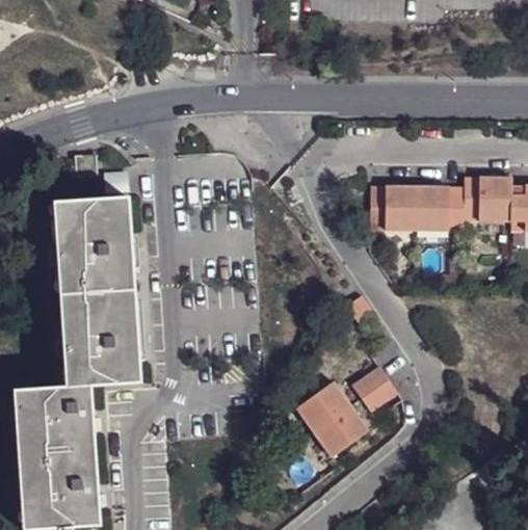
[(510,178),(463,177),(463,186),(463,211),(477,211),(476,220),(510,220),(511,187),(510,178)]
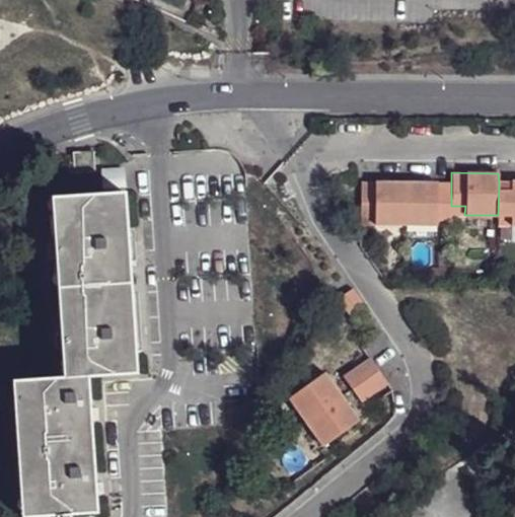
[(406,180),(360,180),(359,213),(374,213),(374,223),(405,223),(406,180)]
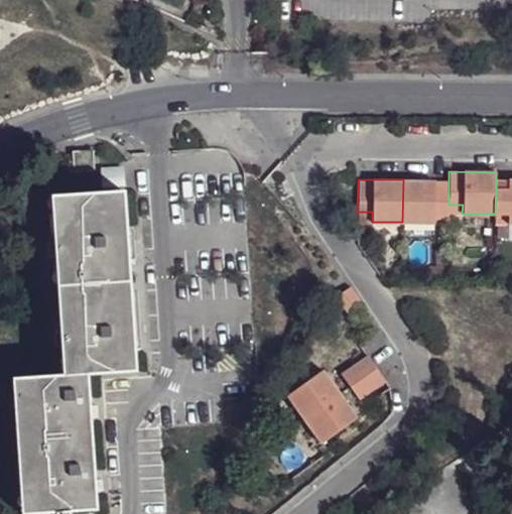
[(449,205),(449,180),(403,179),(402,222),(433,223),(434,213),(449,213),(449,205)]
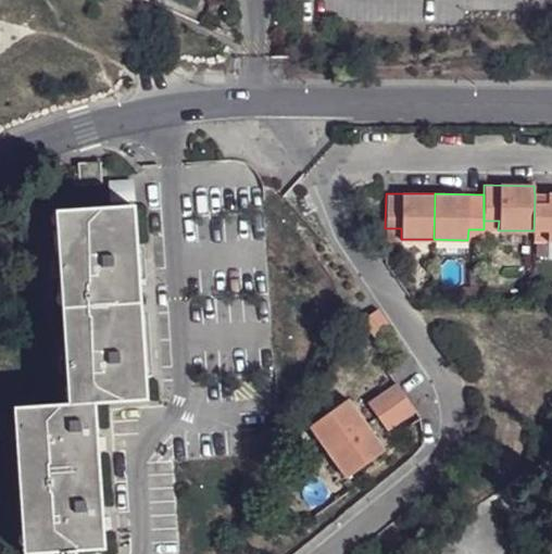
[(551,196),(535,196),(534,230),(548,230),(549,240),(551,240),(551,196)]
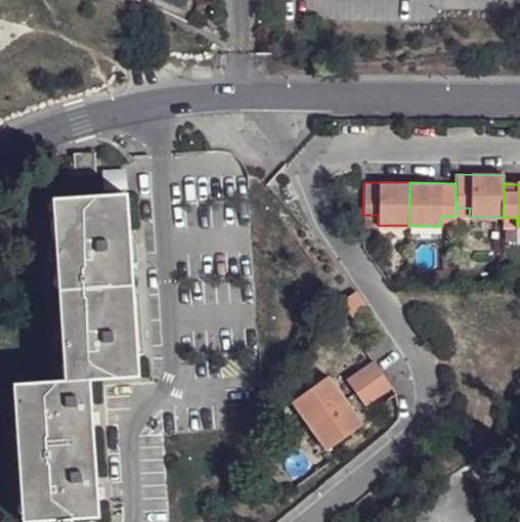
[(17,521),(72,521),(72,517),(92,516),(96,514),(89,379),(139,375),(125,192),(51,198),(61,379),(12,383),(23,519),(17,520),(17,521)]
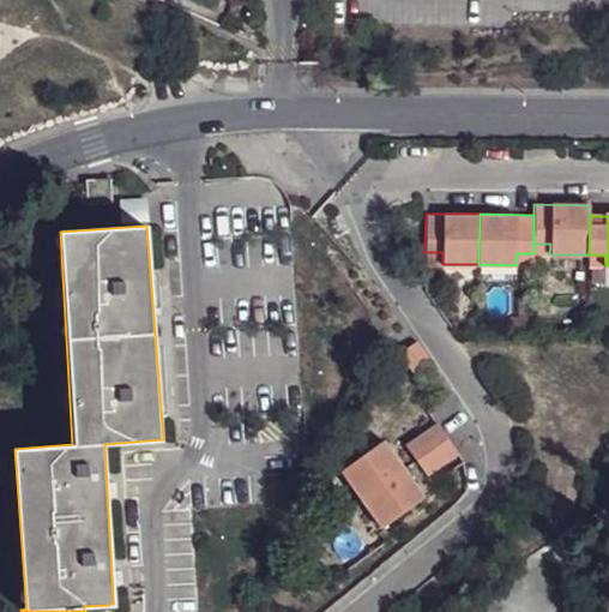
[(550,244),(534,244),(534,253),(549,255),(550,244)]
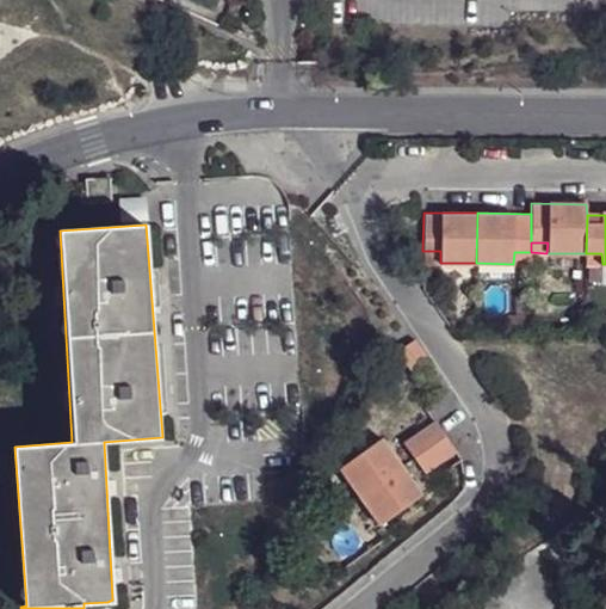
[(440,251),(422,251),(424,262),(440,263),(440,251)]
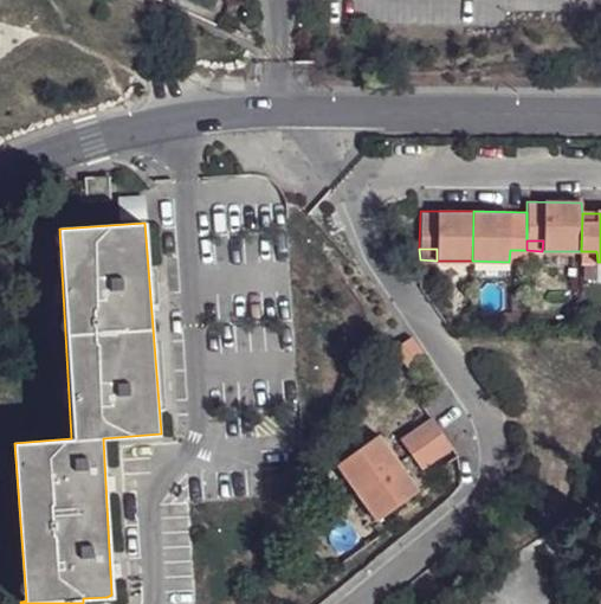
[(510,250),(509,262),(527,262),(527,250),(510,250)]
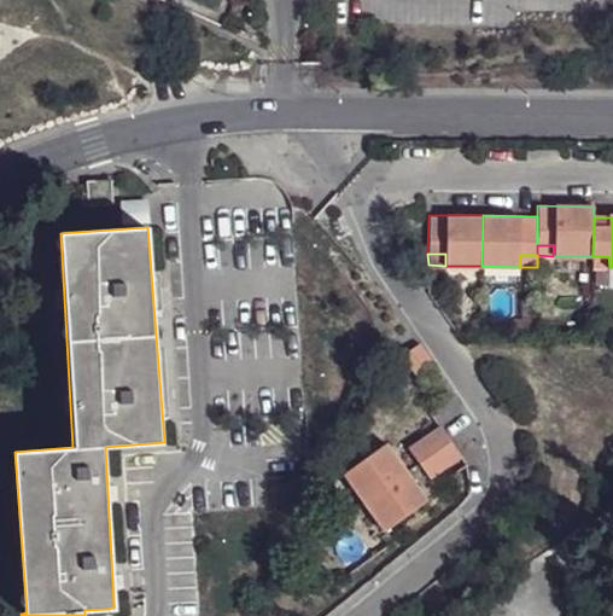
[(431,361),(416,341),(400,354),(414,373),(431,361)]
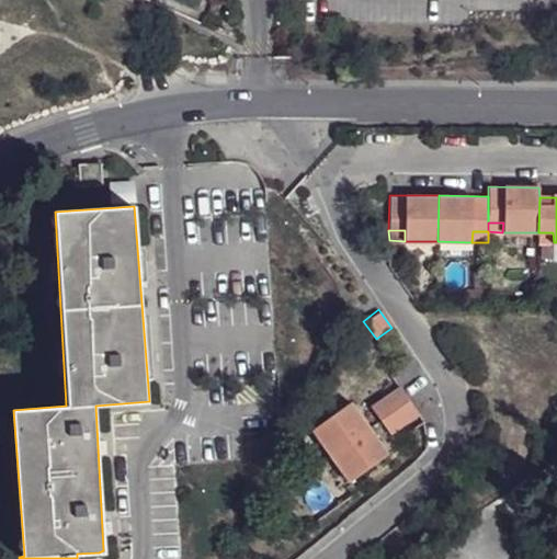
[(408,399),(398,385),(370,406),(379,419),(408,399)]
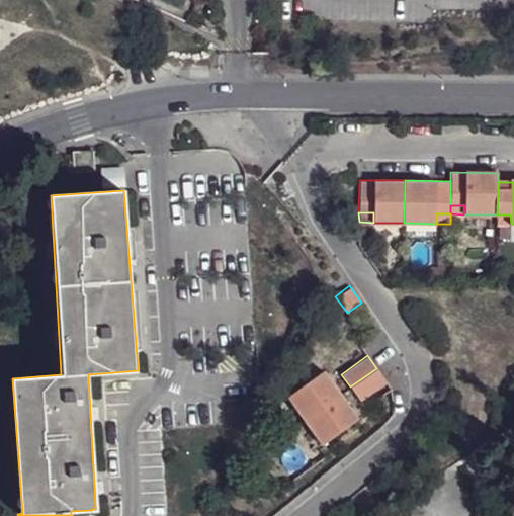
[(359,400),(386,380),(376,368),(350,387),(359,400)]
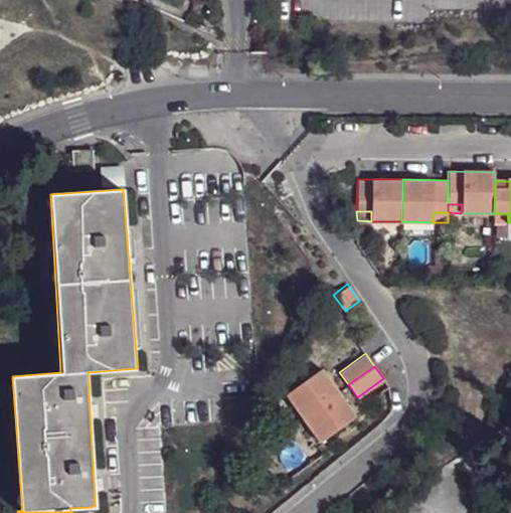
[(302,416),(338,391),(321,367),(285,392),(302,416)]
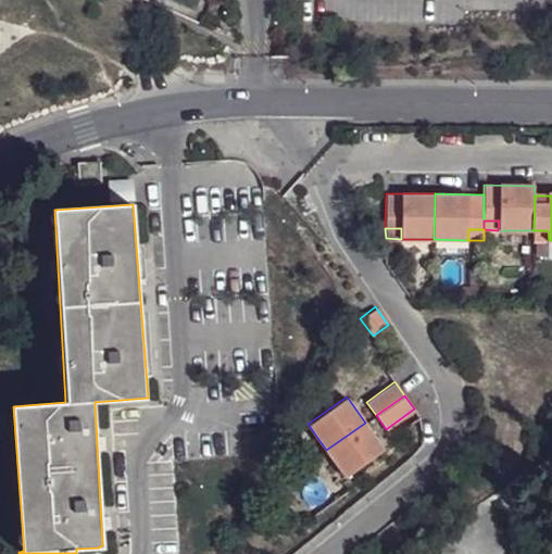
[(345,475),(384,449),(365,423),(326,450),(345,475)]
